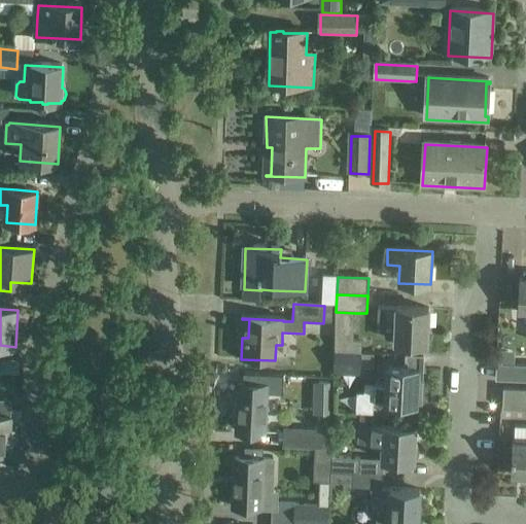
[(429,310),(397,309),(397,311),(379,310),(378,323),(396,324),(395,344),(428,346),(429,310)]
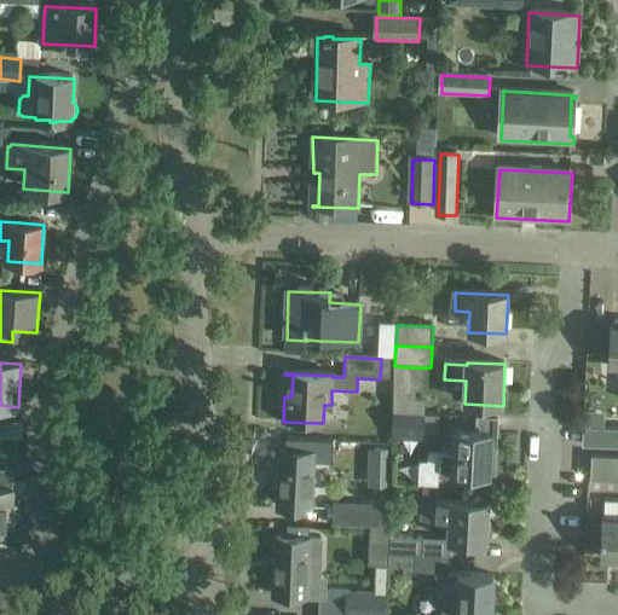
[(394,366),(394,416),(426,417),(427,401),(417,401),(417,367),(394,366)]
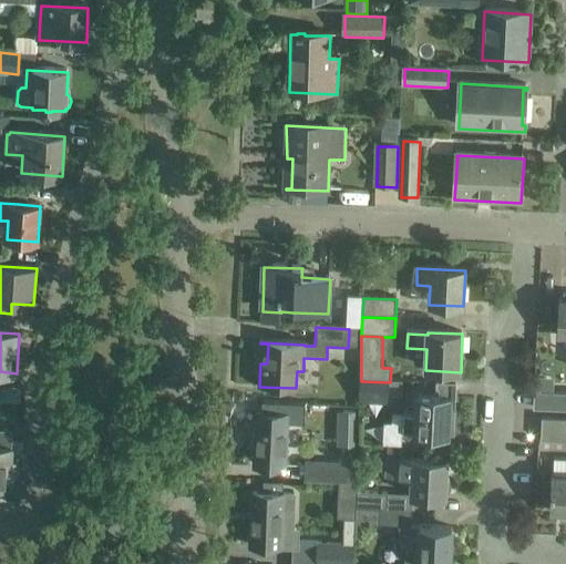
[(361,381),(360,406),(389,407),(390,382),(361,381)]
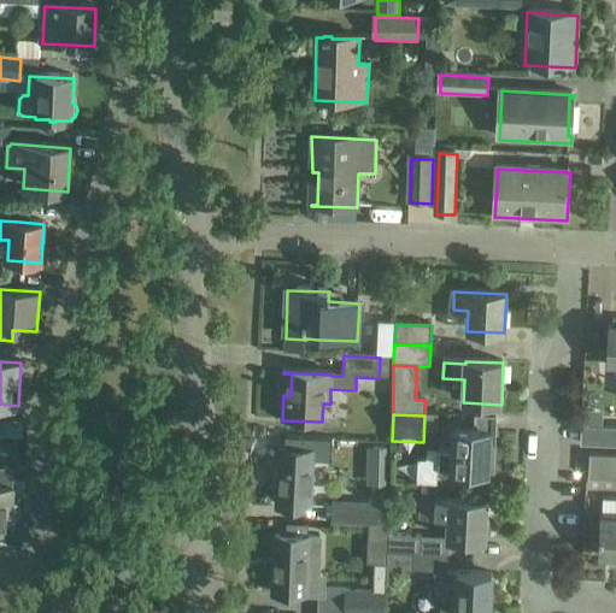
[(581,429),(581,446),(604,447),(615,447),(615,429),(592,428),(581,428),(581,429)]
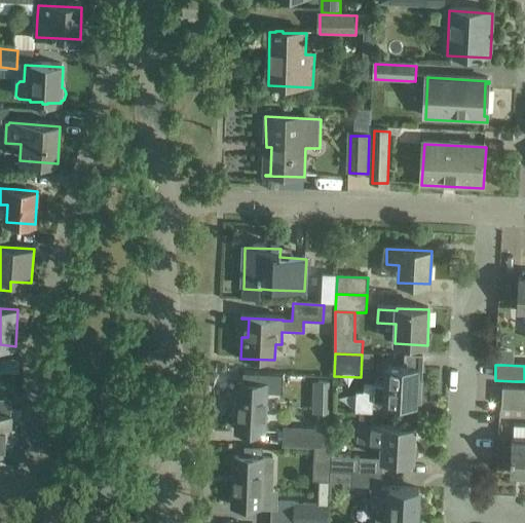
[(417,369),(388,368),(387,385),(375,384),(374,404),(416,405),(417,369)]
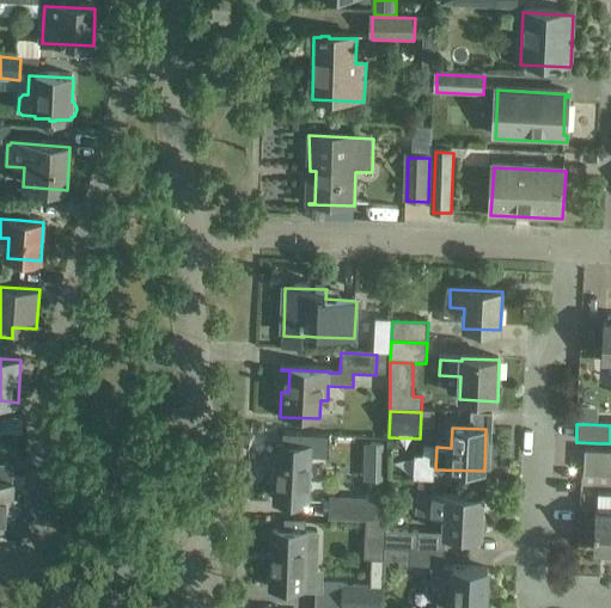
[(379,478),(380,446),(365,444),(364,478),(379,478)]
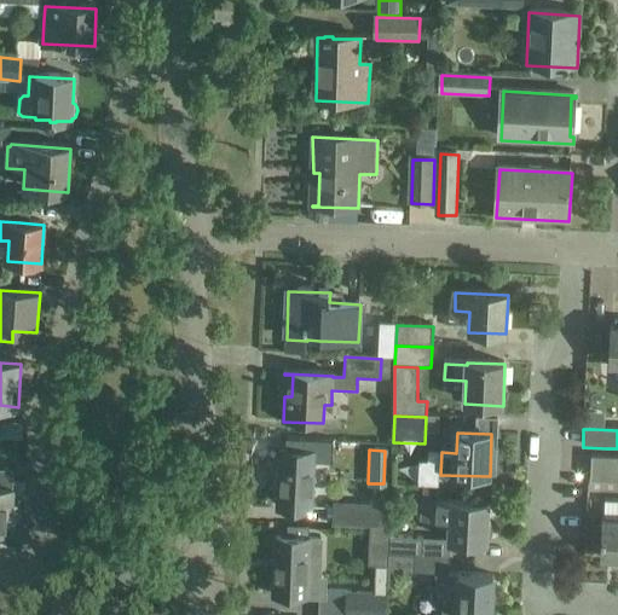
[(278,510),(312,511),(313,454),(282,452),(278,510)]
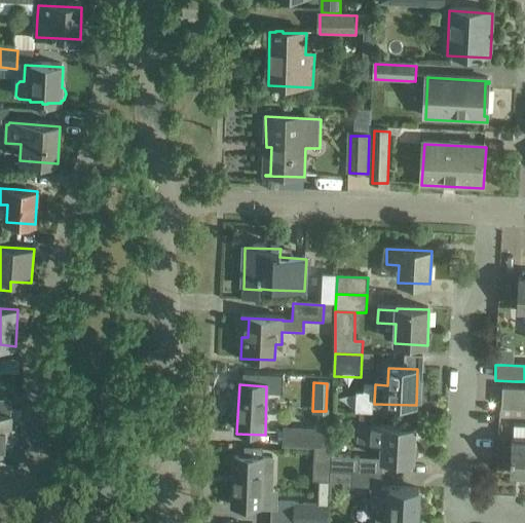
[(524,389),(503,389),(502,409),(524,410),(524,389)]
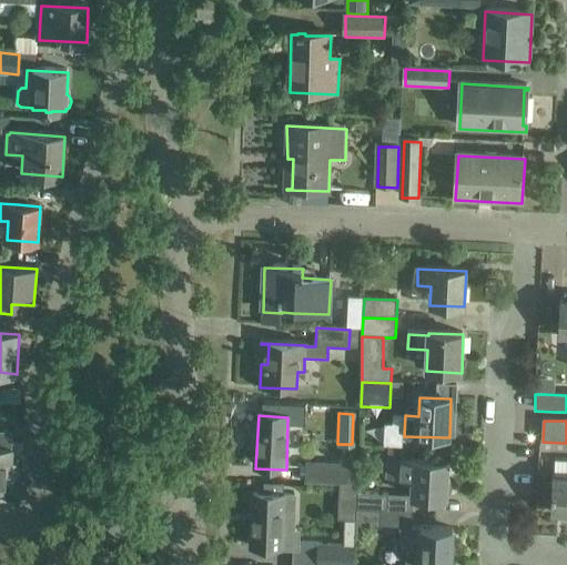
[(0,486),(11,487),(13,433),(0,432),(0,486)]
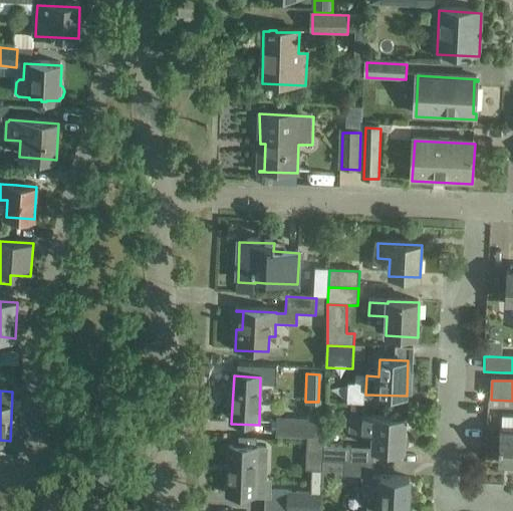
[(352,407),(351,417),(358,418),(363,418),(364,407),(352,407)]
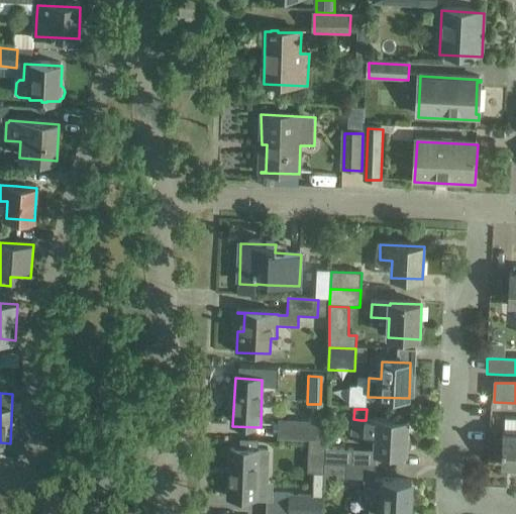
[(309,442),(325,443),(325,440),(326,419),(309,419),(309,424),(279,423),(278,439),(279,441),(291,441),(307,442),(309,442)]
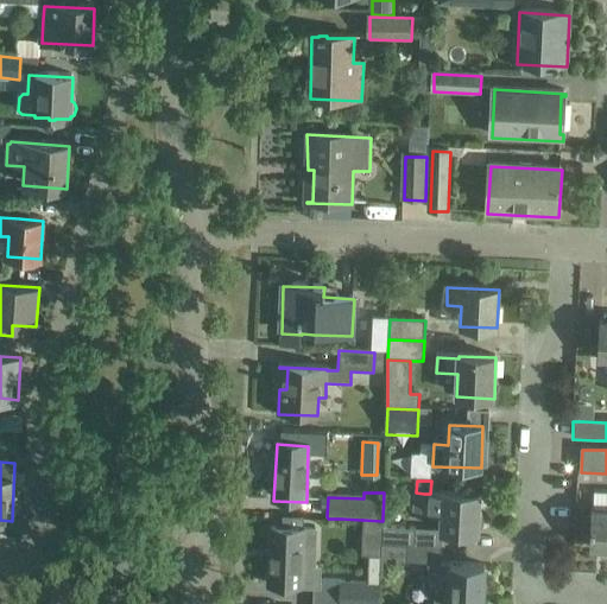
[(479,516),(480,496),(430,494),(424,494),(416,493),(415,493),(413,514),(442,515),(442,532),(478,534),(481,533),(484,529),(484,525),(484,521),(481,517),(479,516)]
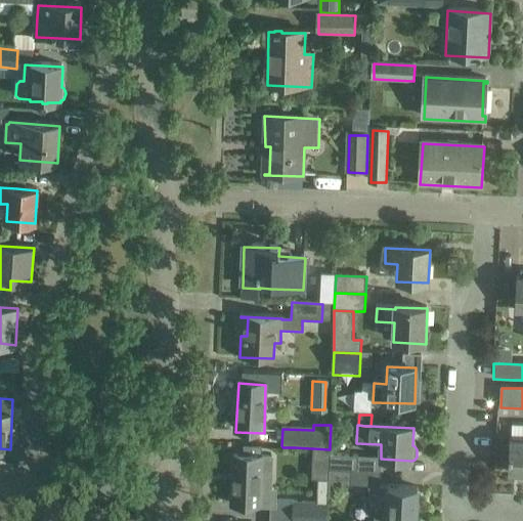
[(522,440),(510,440),(510,450),(509,466),(509,474),(521,475),(521,477),(522,478),(522,440)]
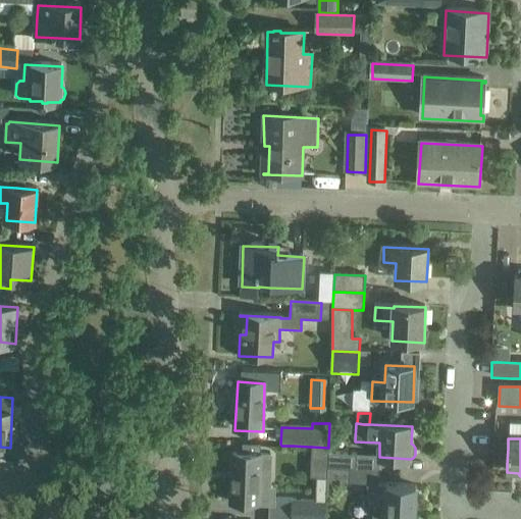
[(312,447),(311,479),(317,479),(318,479),(327,479),(328,469),(329,455),(330,445),(328,445),(328,448),(312,447)]
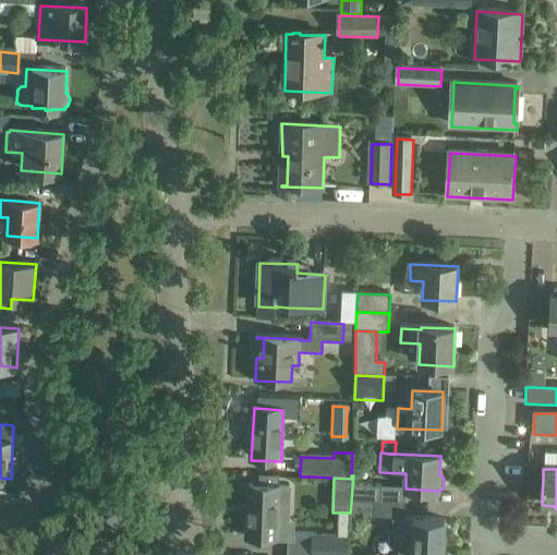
[(250,487),(247,539),(269,540),(279,540),(280,508),(291,508),(292,486),(279,486),(279,478),(261,478),(259,487),(250,487)]
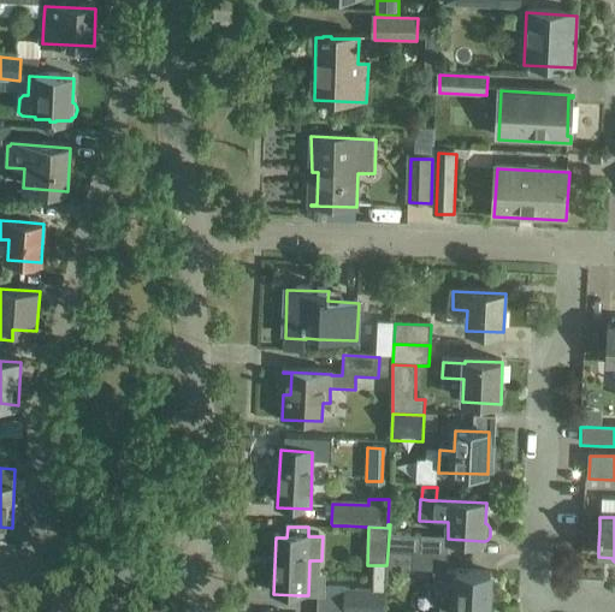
[(583,545),(583,546),(598,547),(599,529),(584,528),(583,545)]
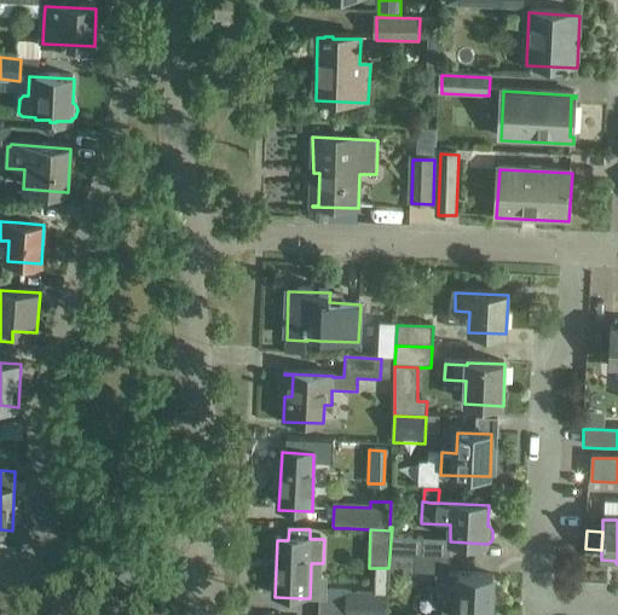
[(391,539),(390,556),(425,558),(426,540),(391,539)]
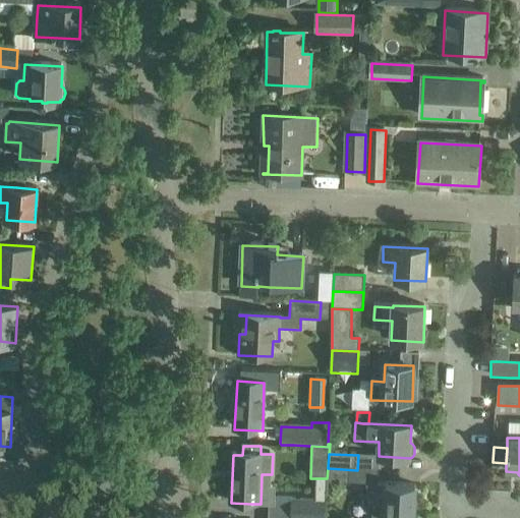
[(357,483),(357,470),(328,468),(328,478),(328,482),(357,483)]
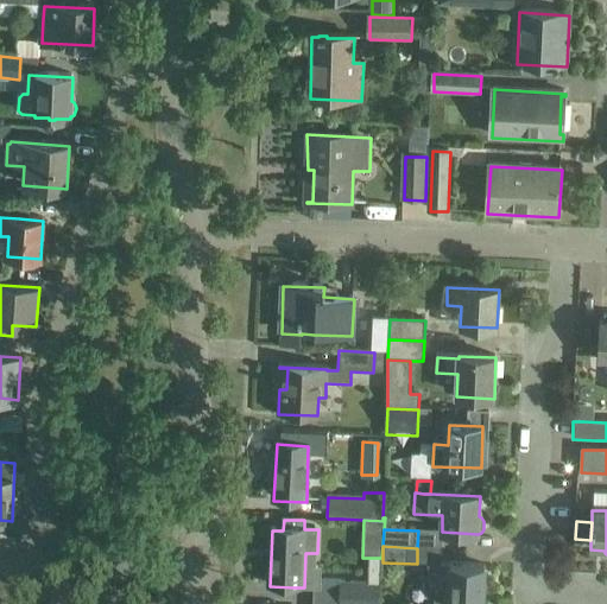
[(368,585),(380,586),(383,558),(381,558),(371,558),(370,558),(368,585)]
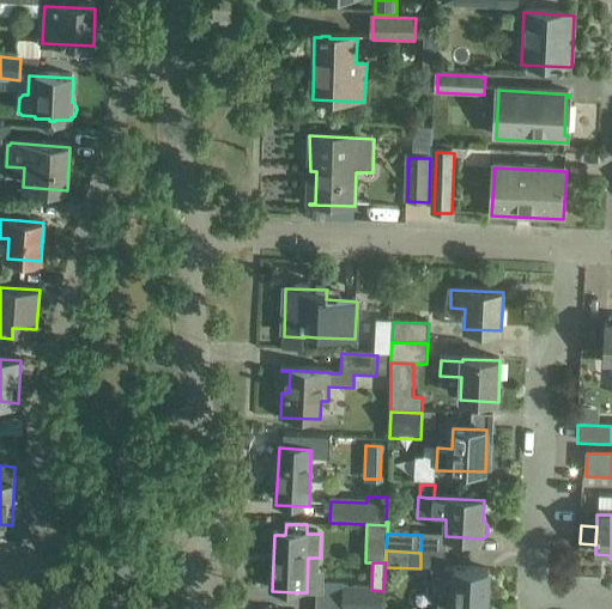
[(444,571),(432,568),(431,584),(440,585),(438,608),(488,608),(490,572),(455,571),(444,571)]
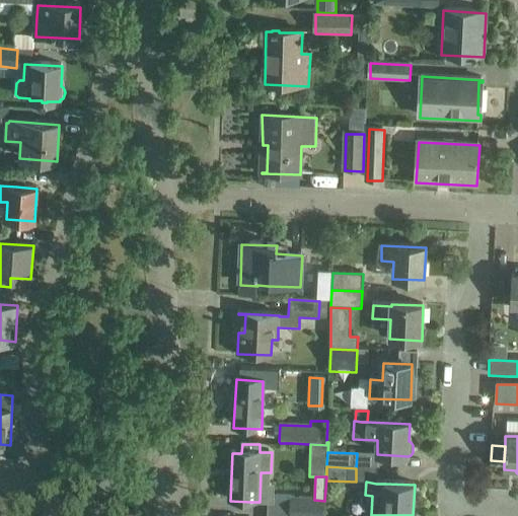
[(293,499),(292,515),(324,515),(324,501),(314,500),(293,499)]
